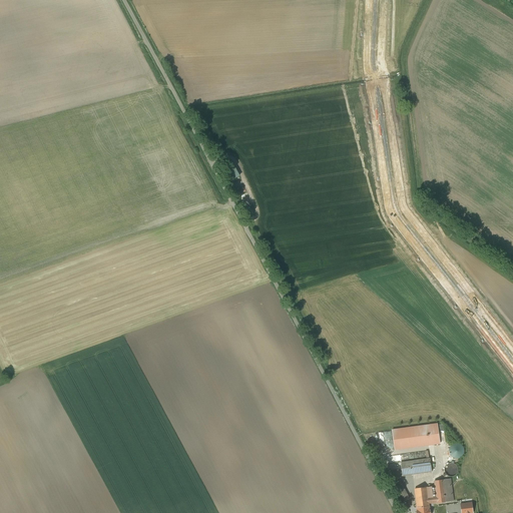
[(233,180),(240,176),(231,161),(224,165),(233,180)]
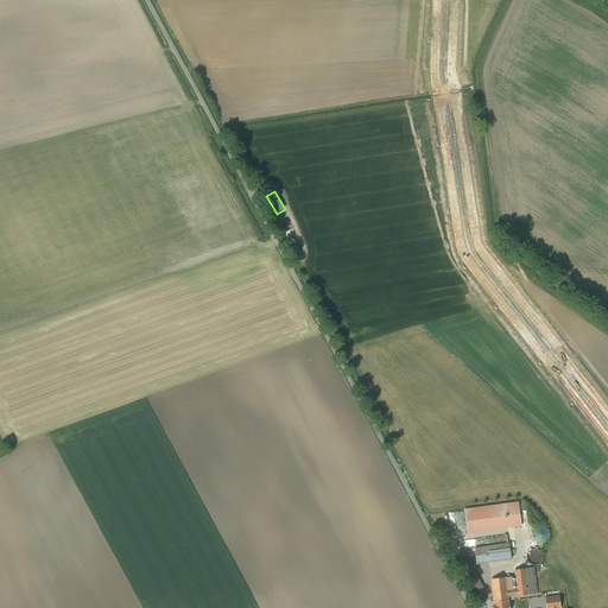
[(464,508),(468,533),(521,526),(518,501),(464,508)]
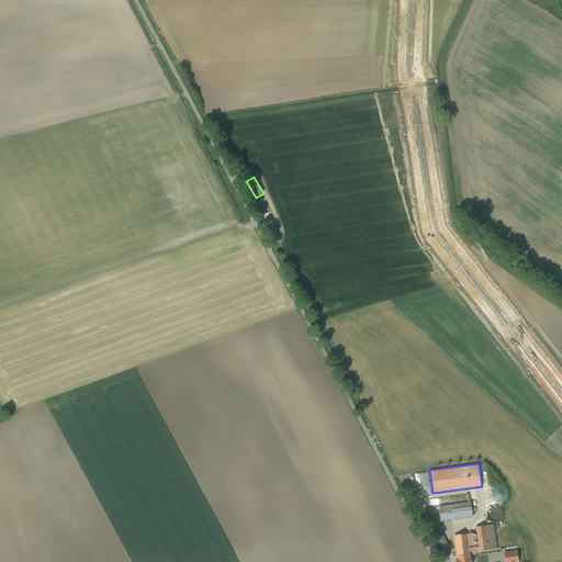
[(494,487),(494,501),(508,499),(508,486),(494,487)]
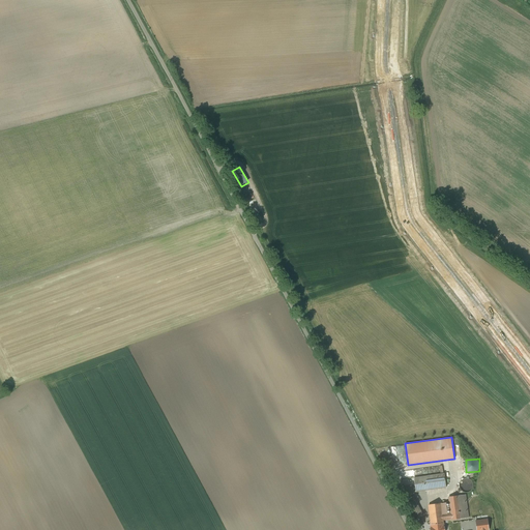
[(395,474),(390,461),(386,462),(391,475),(395,474)]
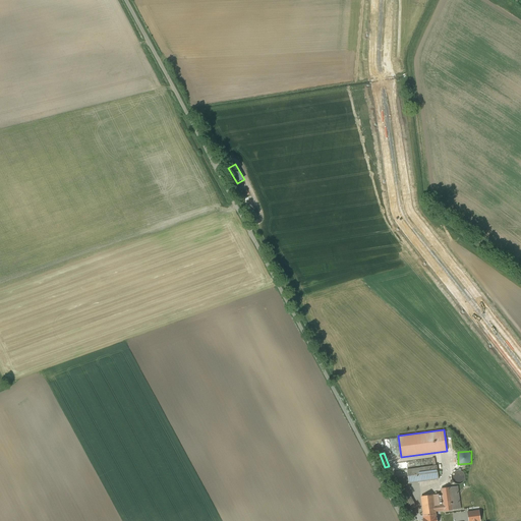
[(437,465),(407,469),(409,483),(439,479),(437,465)]
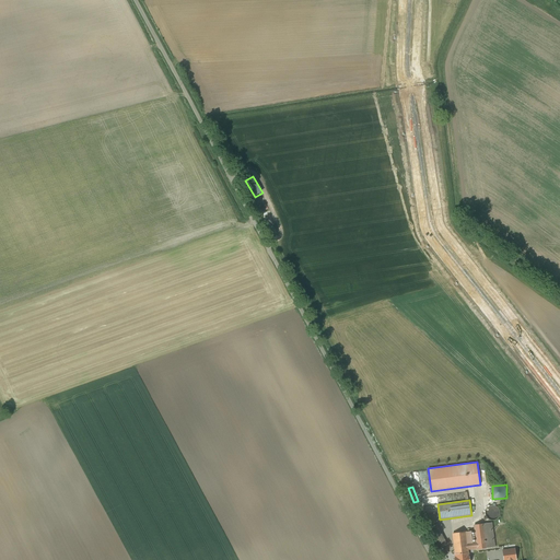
[(500,516),(500,513),(499,510),(498,508),(496,506),(492,505),(490,506),(487,508),(486,511),(485,513),(486,516),(488,518),(490,520),(492,521),(496,520),(498,518),(500,516)]
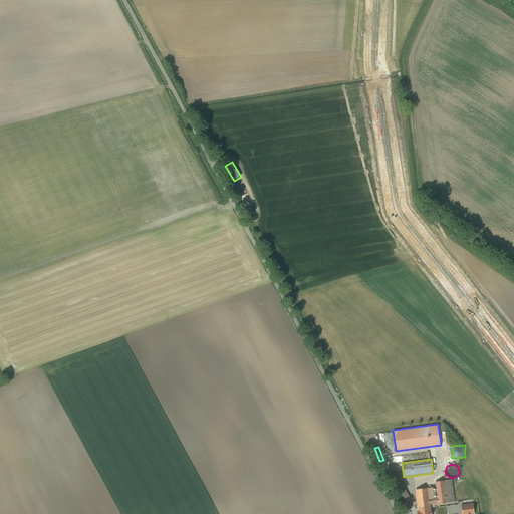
[(451,480),(444,481),(447,503),(454,502),(451,480)]
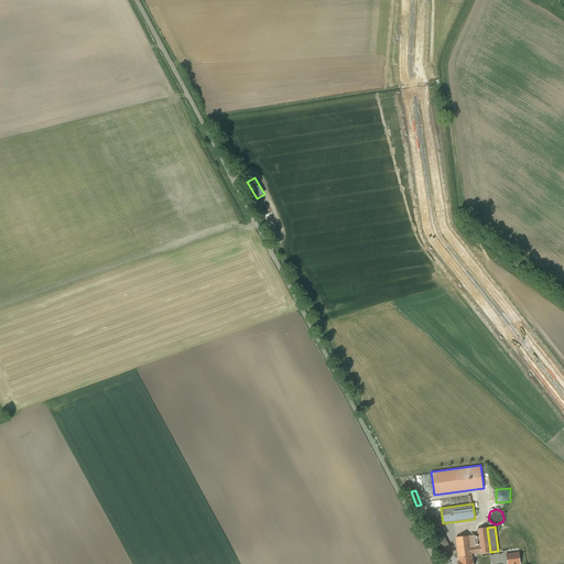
[(487,528),(477,529),(480,546),(480,552),(480,553),(490,552),(487,528)]
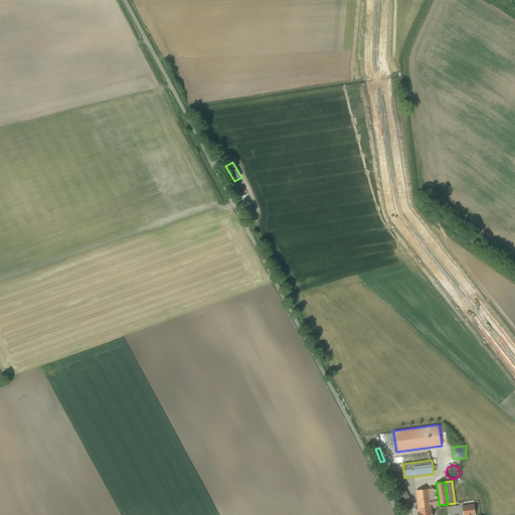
[(410,501),(401,483),(393,487),(402,505),(410,501)]
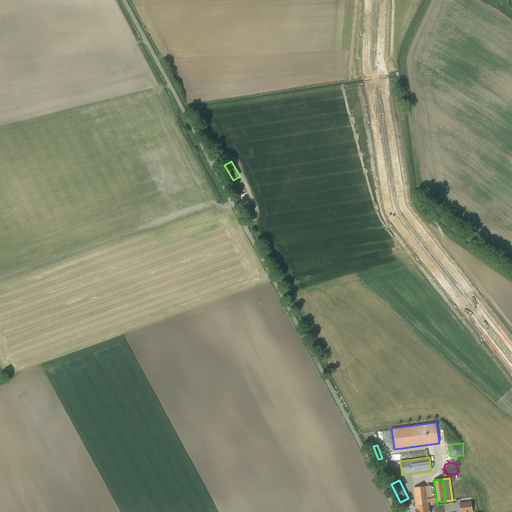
[(426,486),(414,488),(416,507),(417,511),(428,511),(428,502),(427,497),(426,486)]
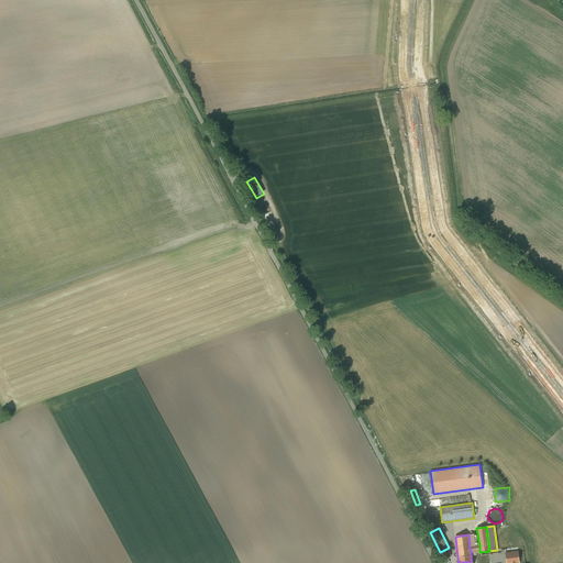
[(506,553),(506,562),(519,562),(519,552),(506,553)]
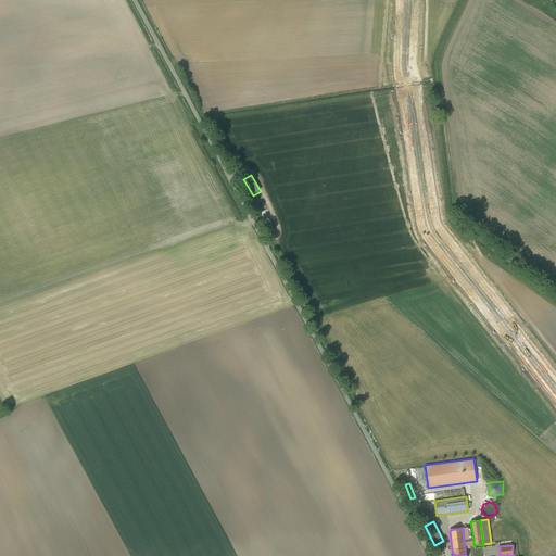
All buildings are outlined.
